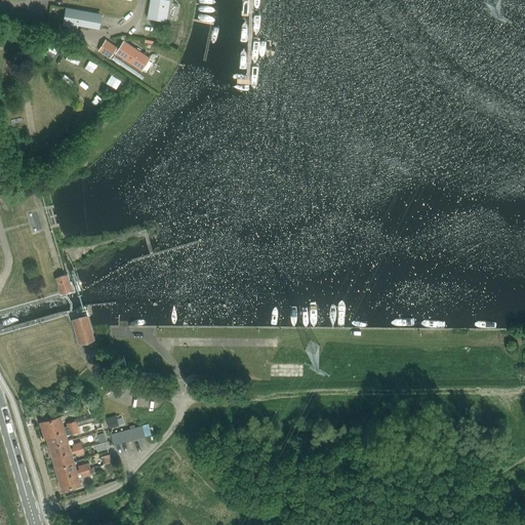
[(165,22),(168,1),(163,0),(150,0),(148,18),(165,22)]
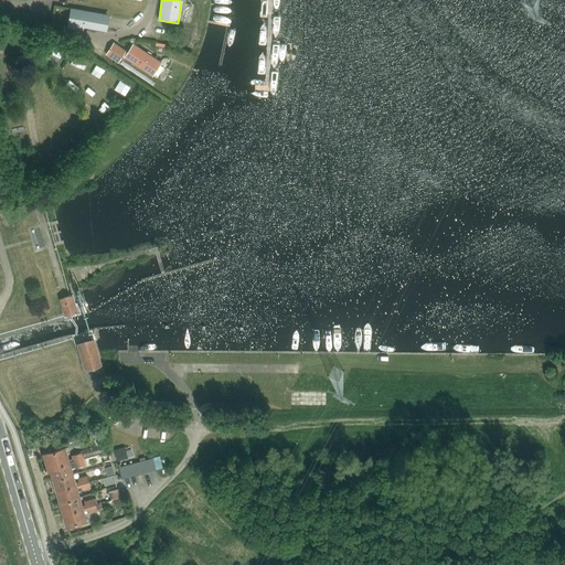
[(83,27),(105,31),(107,18),(107,17),(72,10),(68,28),(83,30),(83,27)]
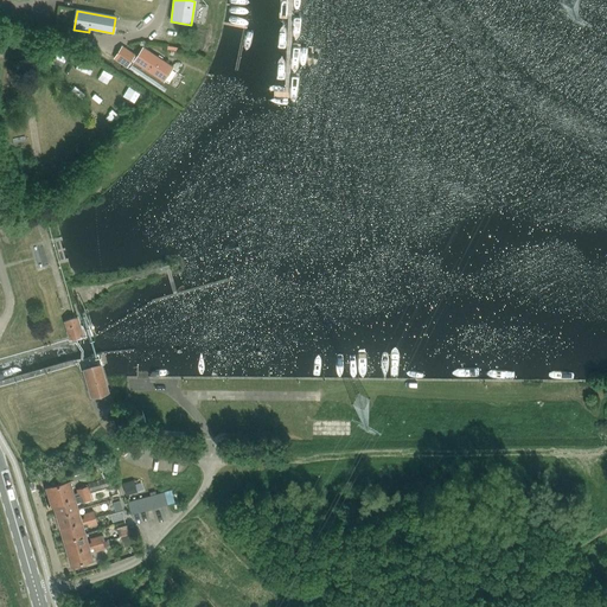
[(122,46),(115,57),(114,59),(126,68),(134,55),(122,46)]
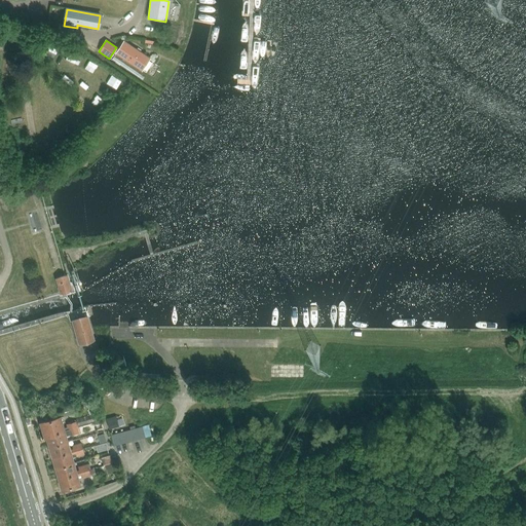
[(147,58),(123,42),(116,53),(140,69),(147,58)]
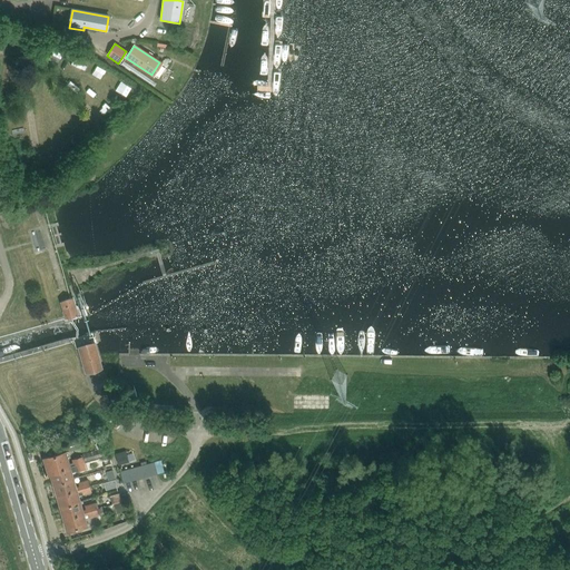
[(92,69),(95,64),(82,59),(80,65),(92,69)]
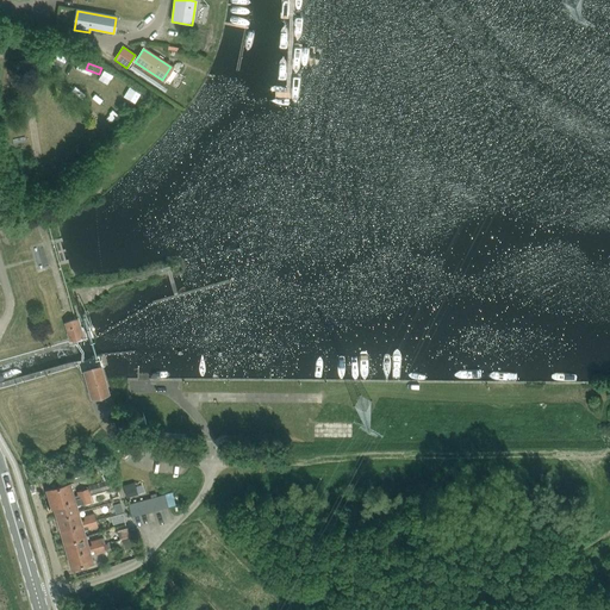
[(125,101),(132,92),(128,87),(119,97),(125,101)]
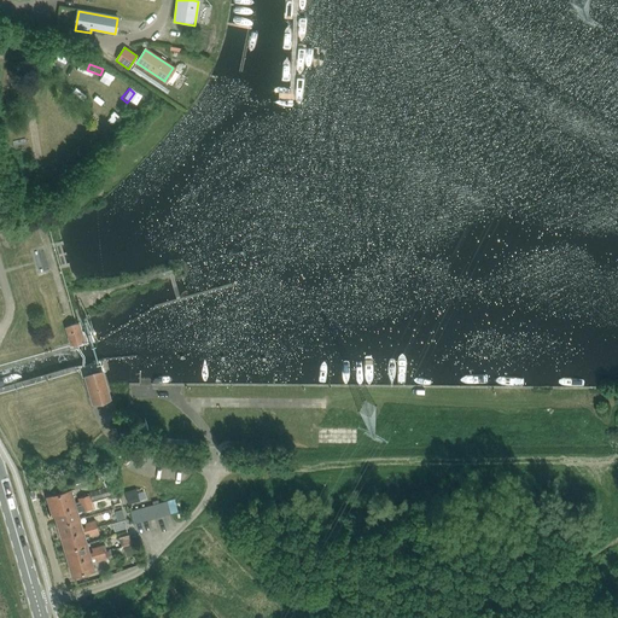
[(94,105),(103,99),(98,92),(88,98),(94,105)]
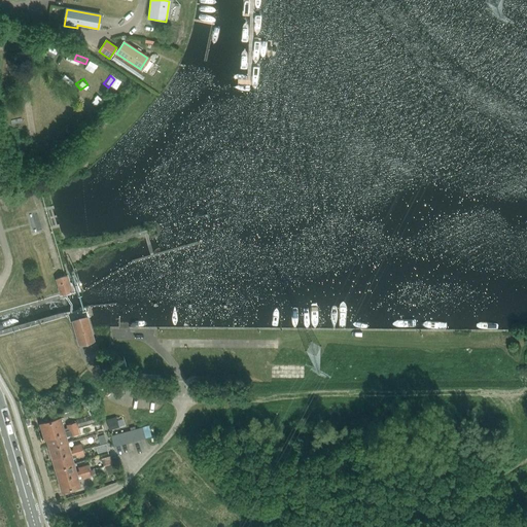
[(36,213),(30,214),(33,231),(39,229),(36,213)]
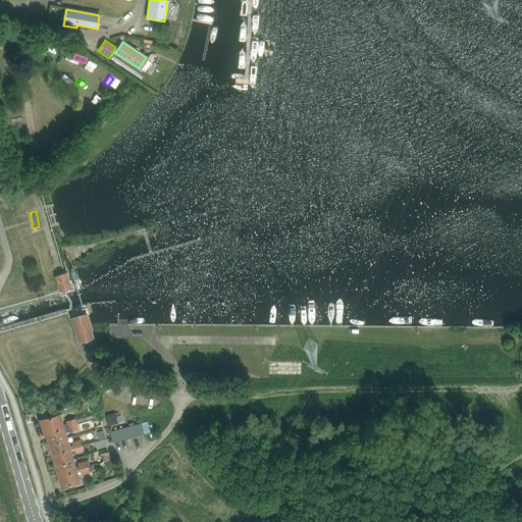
[(54,276),(59,292),(71,288),(67,273),(54,276)]
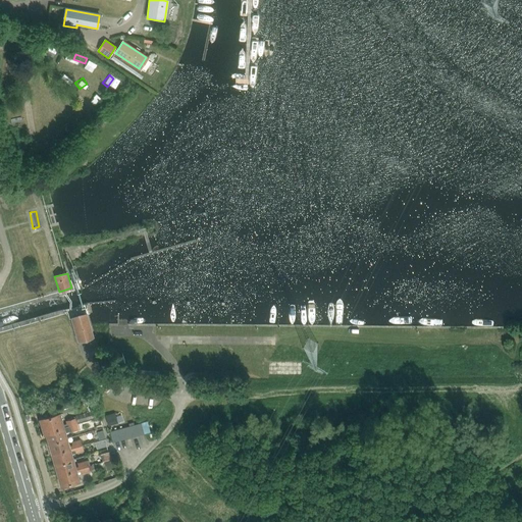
[(94,337),(87,313),(70,318),(77,343),(94,337)]
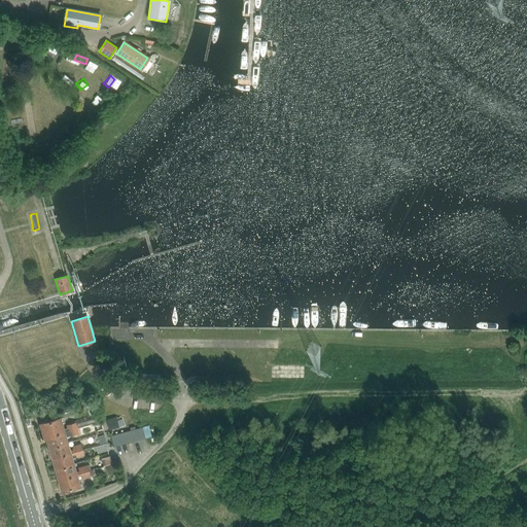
[(63,418),(78,413),(75,406),(61,410),(63,418)]
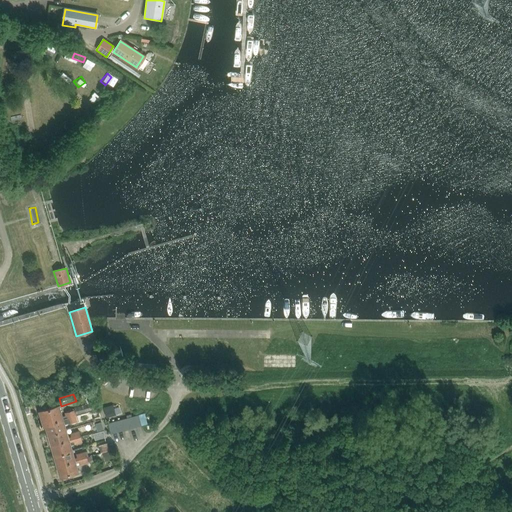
[(88,405),(74,409),(75,415),(89,411),(88,405)]
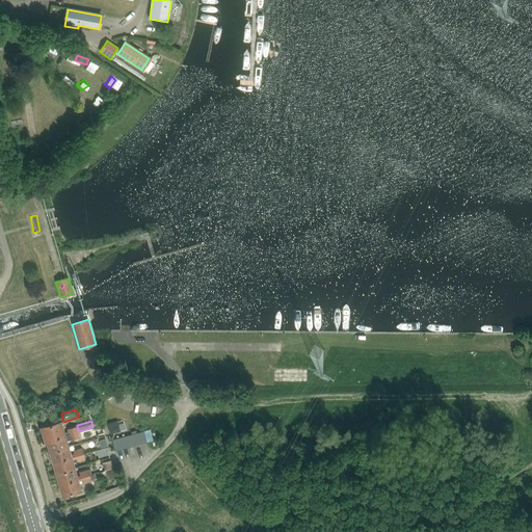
[(69,432),(64,433),(61,422),(52,425),(50,425),(42,428),(45,442),(47,442),(78,432),(76,427),(69,429),(69,432)]
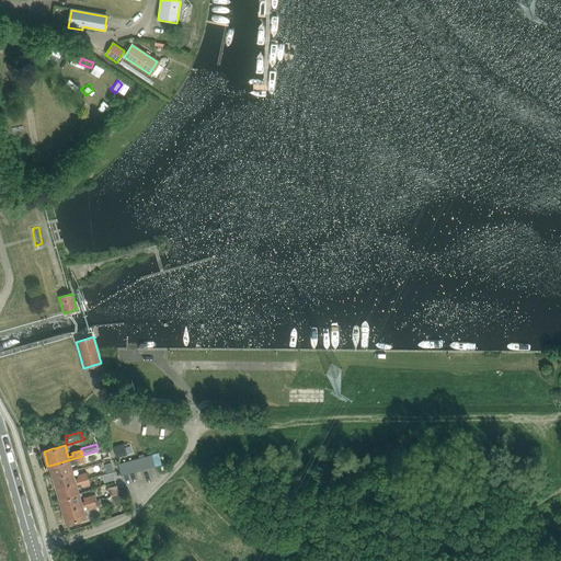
[(122,476),(155,466),(161,465),(159,454),(151,455),(118,465),(122,476)]
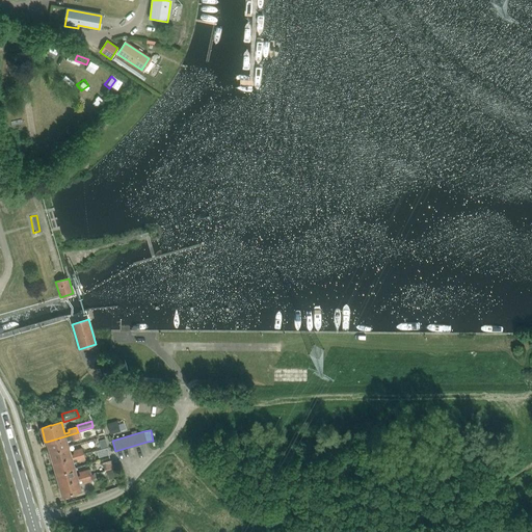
[(50,452),(68,447),(67,442),(71,440),(79,437),(78,432),(47,442),(50,452)]
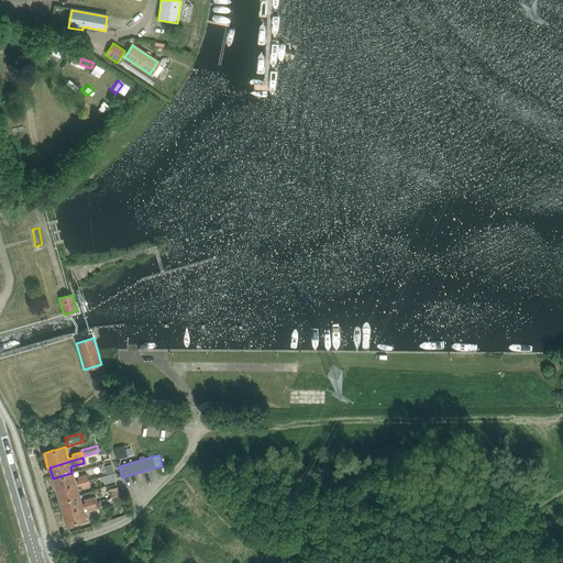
[(56,489),(88,481),(86,475),(78,477),(78,481),(74,482),(72,473),(53,478),(56,489)]
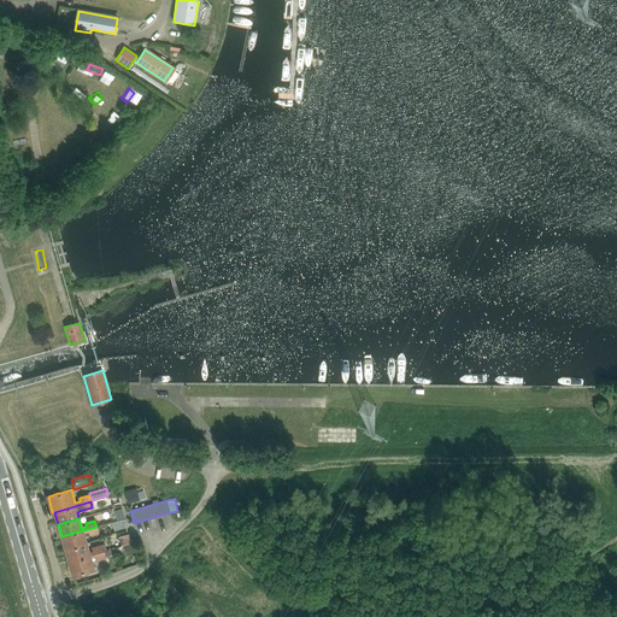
[(124,519),(112,523),(115,532),(127,528),(124,519)]
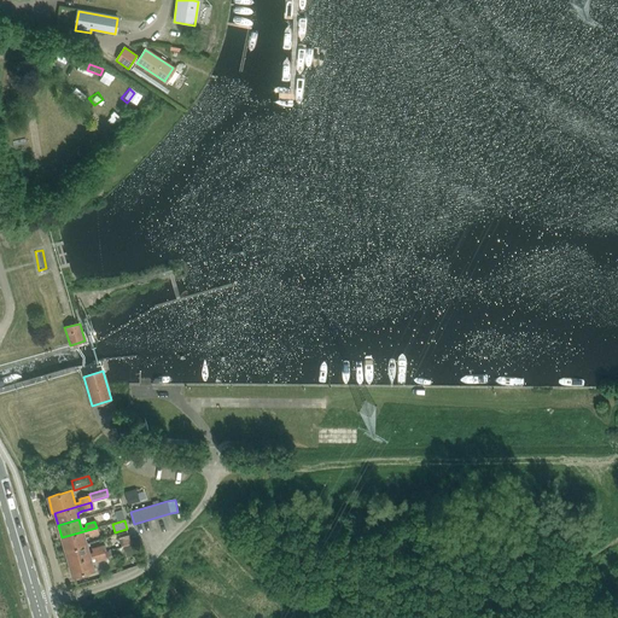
[(65,551),(86,544),(83,537),(88,536),(98,534),(97,528),(62,537),(65,551)]
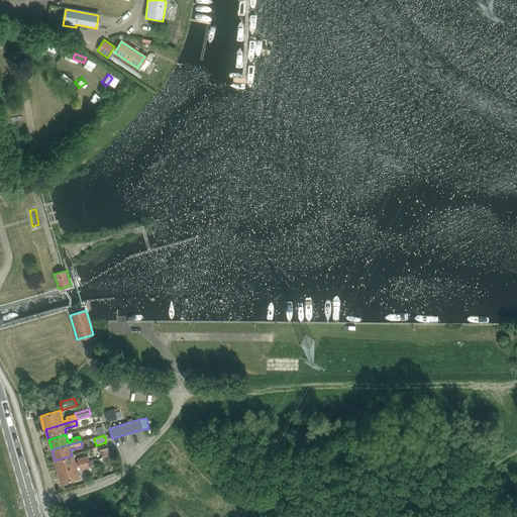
[(98,450),(101,459),(110,456),(108,448),(98,450)]
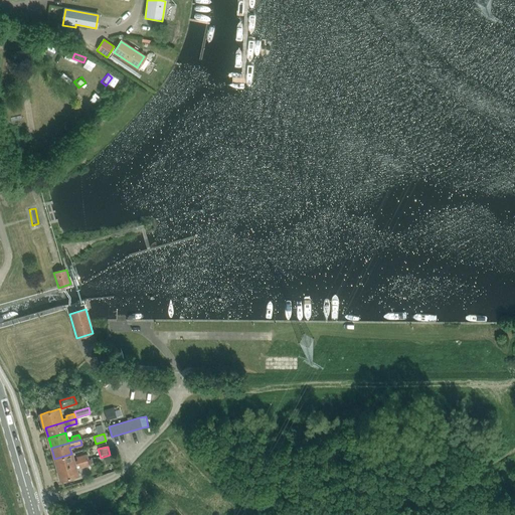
[(57,469),(86,461),(84,456),(76,458),(77,461),(73,462),(71,454),(54,459),(57,469)]
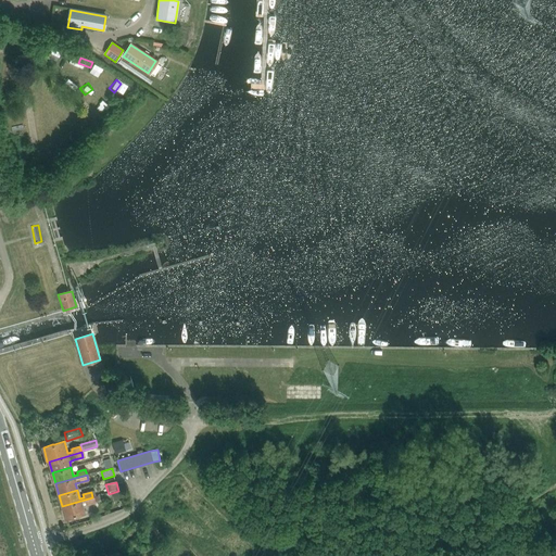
[(182,502),(189,494),(186,491),(178,498),(182,502)]
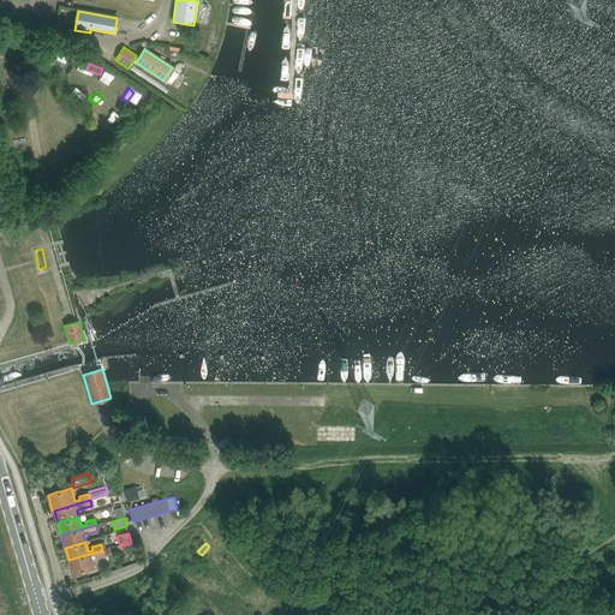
[(102,550),(69,560),(72,572),(81,569),(81,571),(83,569),(91,567),(89,556),(94,555),(95,559),(105,556),(102,550)]
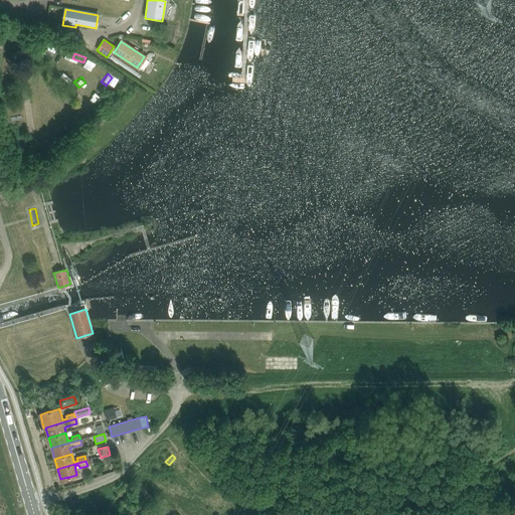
[(188,486),(194,481),(186,470),(179,475),(188,486)]
